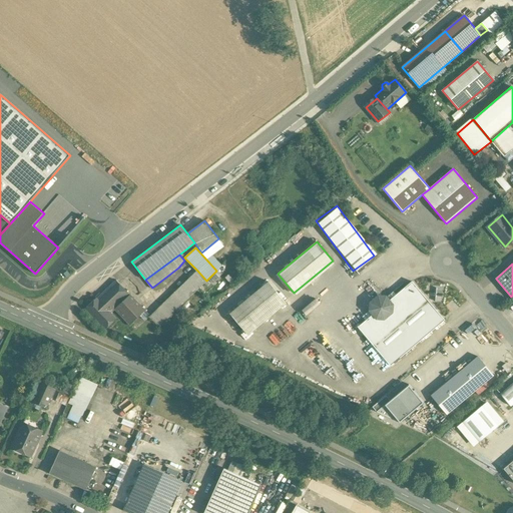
[(197,271),(149,317),(158,327),(206,281),(197,271)]
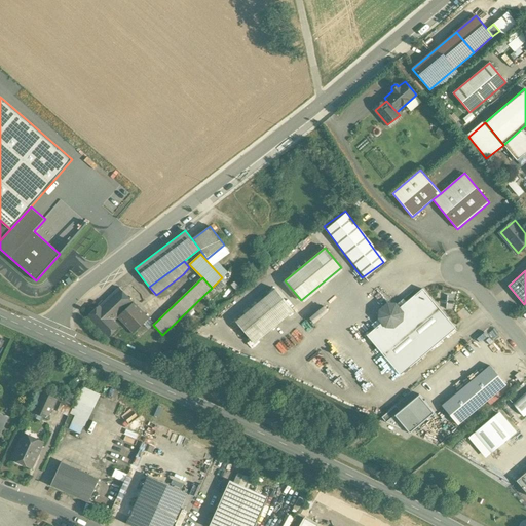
[(119,288),(100,306),(114,322),(118,317),(126,309),(142,325),(149,318),(119,288)]
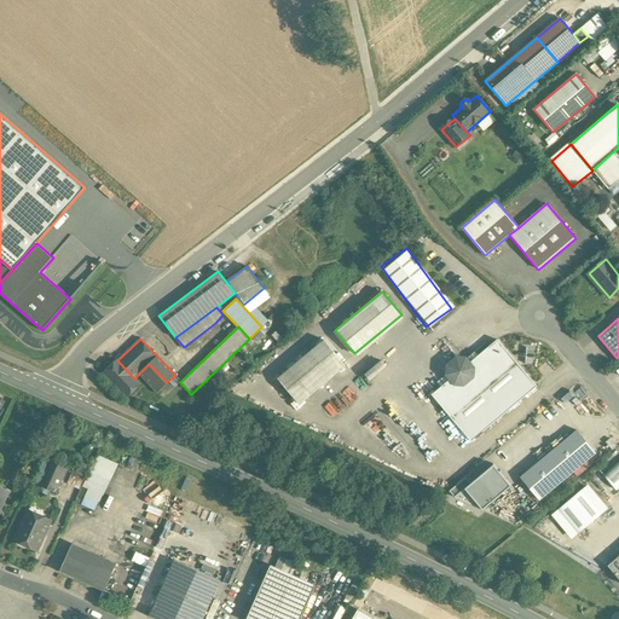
[(324,340),(277,379),(298,401),(343,363),(324,340)]
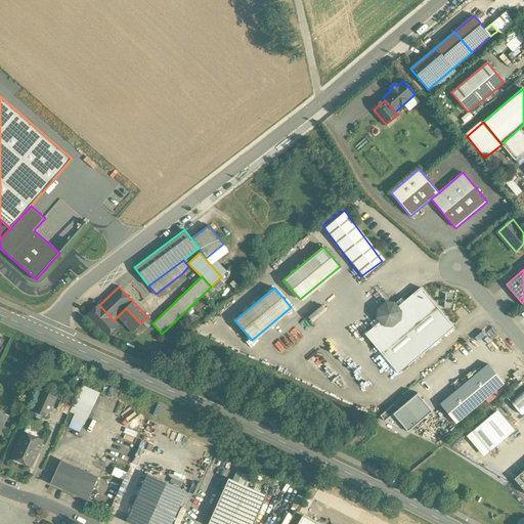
[(404,301),(402,298),(396,303),(399,306),(397,307),(394,304),(387,303),(379,310),(378,317),(382,320),(365,334),(399,374),(454,328),(421,288),(404,301)]
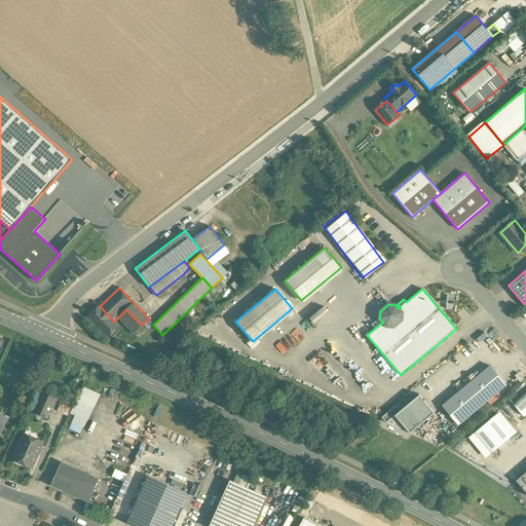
[(100,306),(99,306),(87,316),(108,337),(119,327),(114,322),(100,306)]
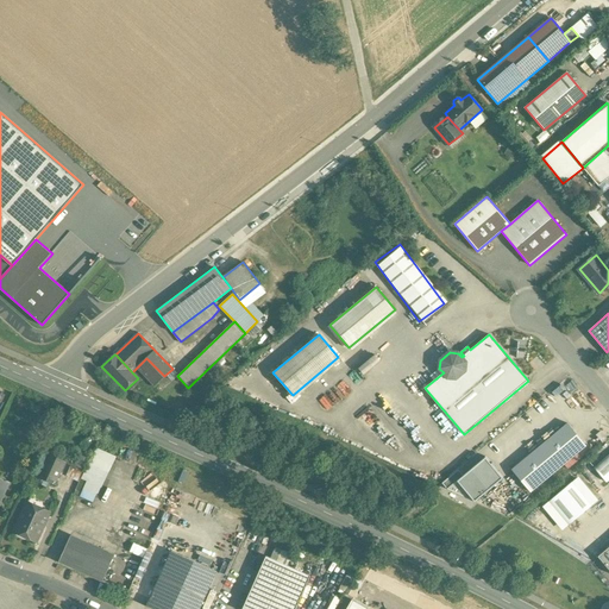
[(164,376),(146,358),(137,368),(155,385),(164,376)]
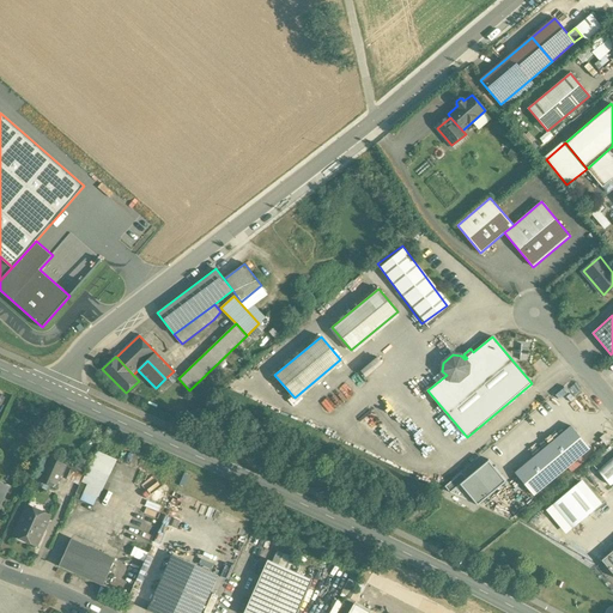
[(571,425),(515,473),(534,496),(590,449),(571,425)]
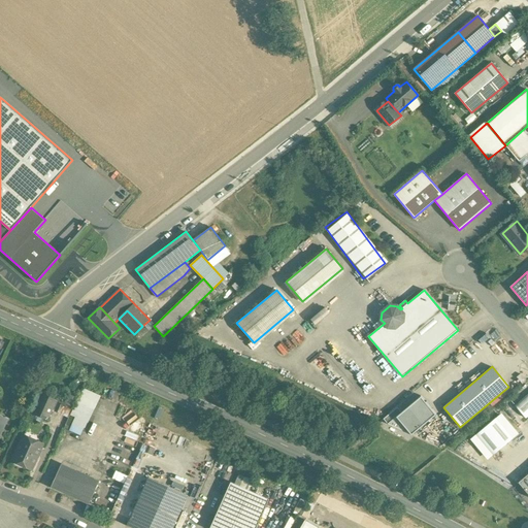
[(57,400),(42,393),(33,414),(47,420),(57,400)]
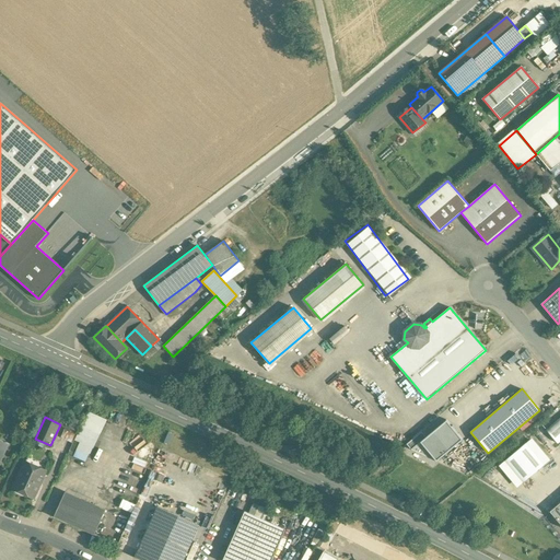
[(68,428),(78,432),(82,421),(72,417),(68,428)]
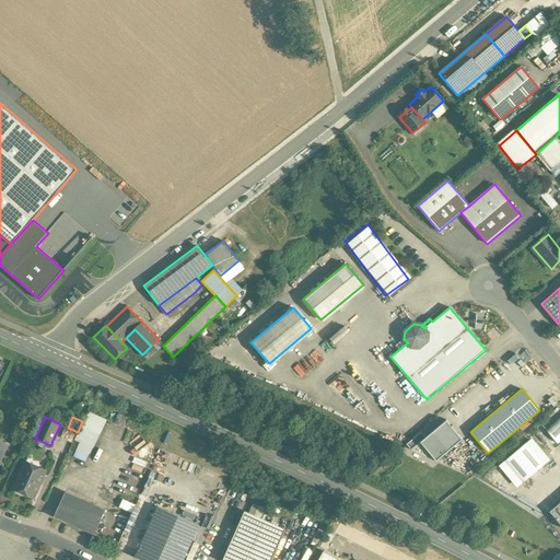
[(559,418),(546,430),(558,443),(559,441),(559,418)]
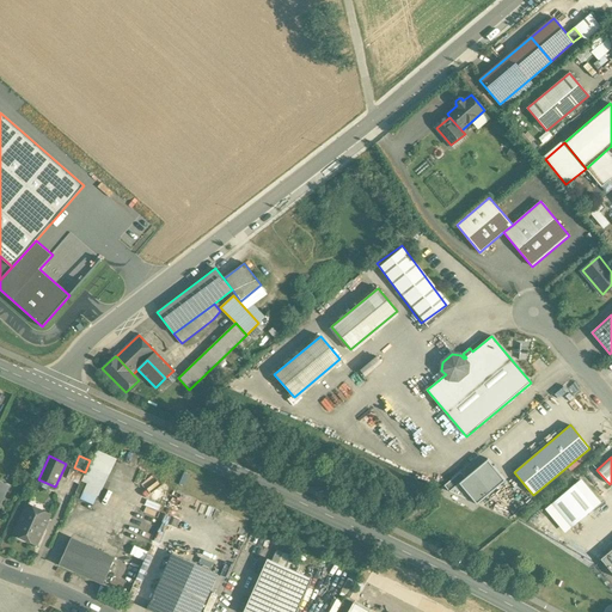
[(493,466),(488,459),(459,483),(477,505),(506,481),(500,473),(501,472),(495,465),(493,466)]
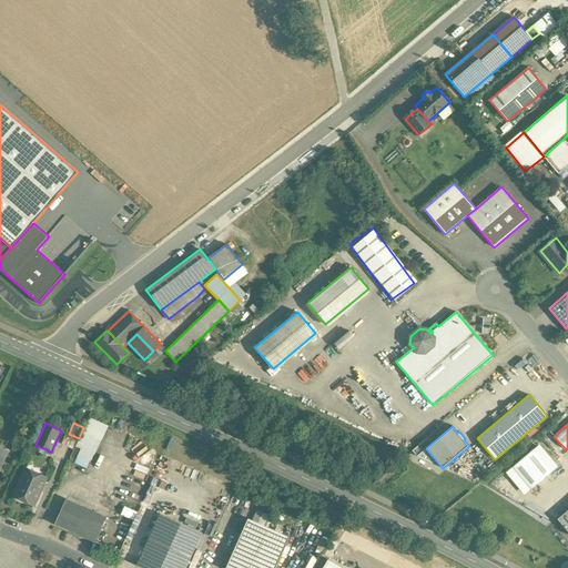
[(69,434),(67,433),(62,444),(73,449),(75,446),(79,438),(69,434)]
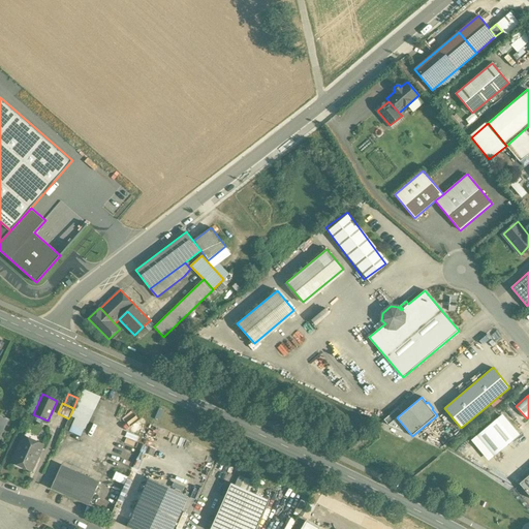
[(502,414),(471,440),(489,461),(520,435),(502,414)]
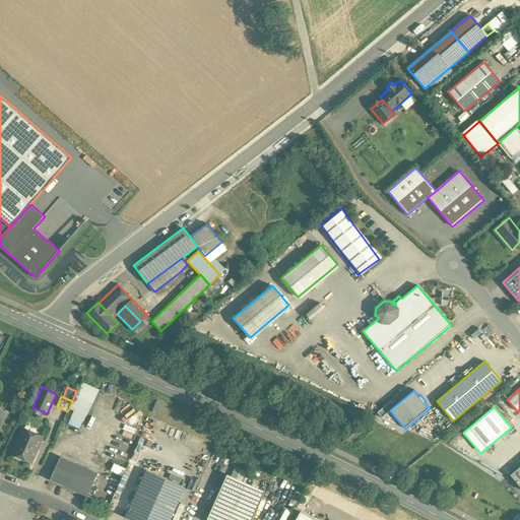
[(69,408),(67,411),(63,420),(70,424),(75,410),(69,408)]
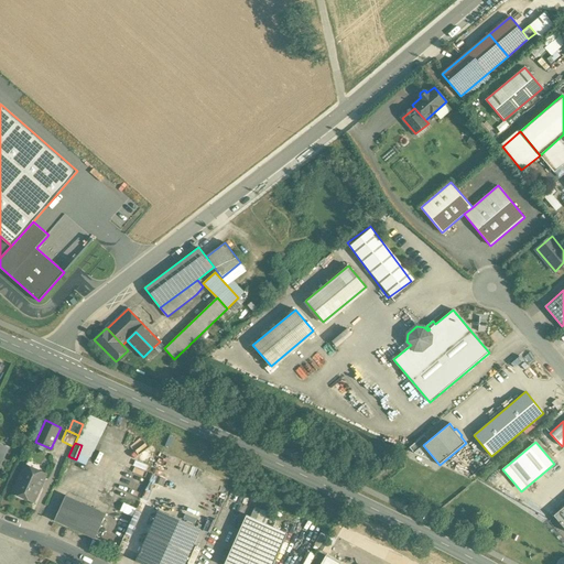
[(45,475),(25,466),(14,491),(15,491),(14,494),(15,496),(23,499),(25,498),(25,497),(34,500),(45,475)]
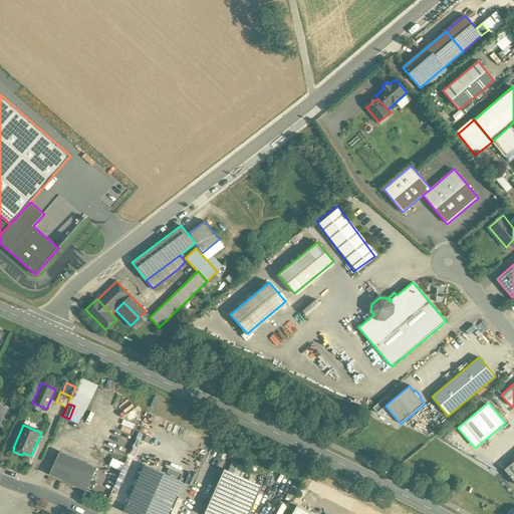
[(97,468),(60,452),(49,474),(86,491),(97,468)]
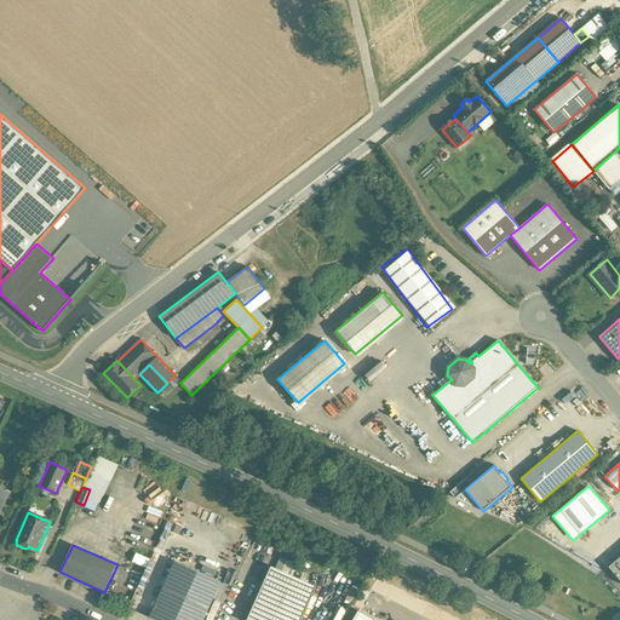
[(619,556),(609,567),(619,579),(619,556)]
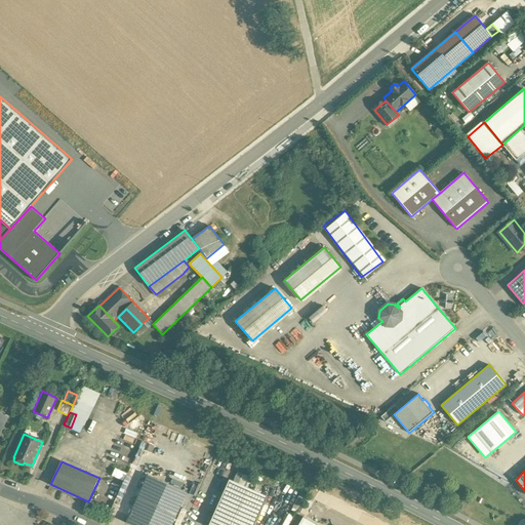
[(187,492),(148,475),(126,522),(132,524),(171,524),(187,492)]
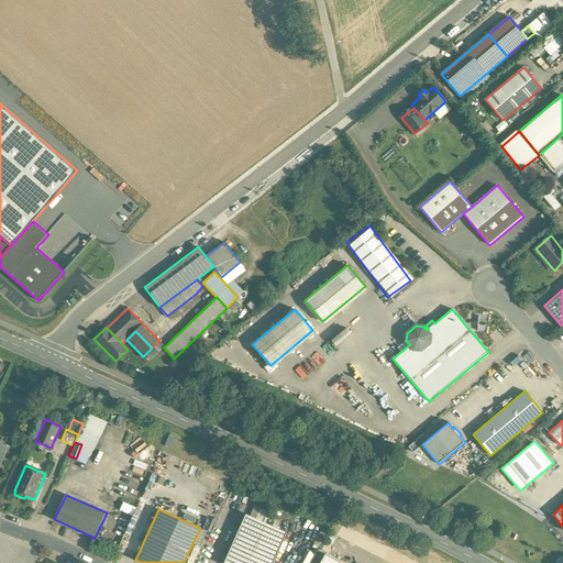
[(273,562),(287,532),(246,514),(223,562),(273,562)]
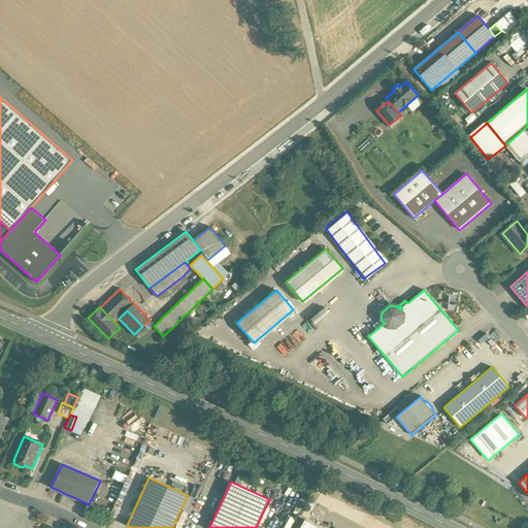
[(121,508),(114,505),(110,516),(116,518),(121,508)]
